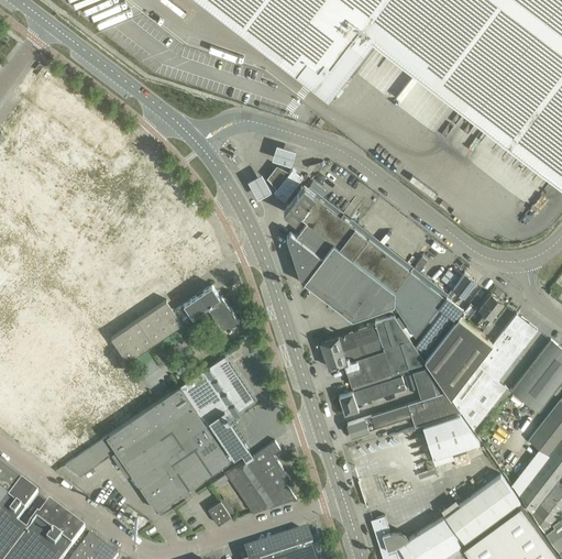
[(327,102),(363,56),(362,55),(373,41),(561,186),(561,0),(198,0),(293,73),(290,75),(327,102)]
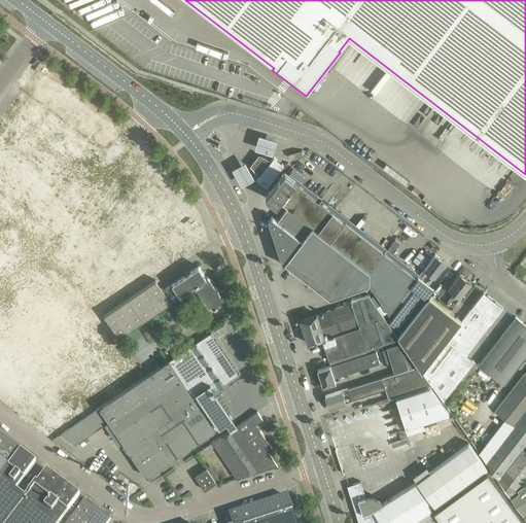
[(10,141),(0,154),(0,240),(13,250),(26,260),(39,270),(53,280),(66,290),(78,300),(92,310),(103,319),(198,253),(169,232),(176,222),(63,136),(63,137),(32,114),(11,142),(10,141)]
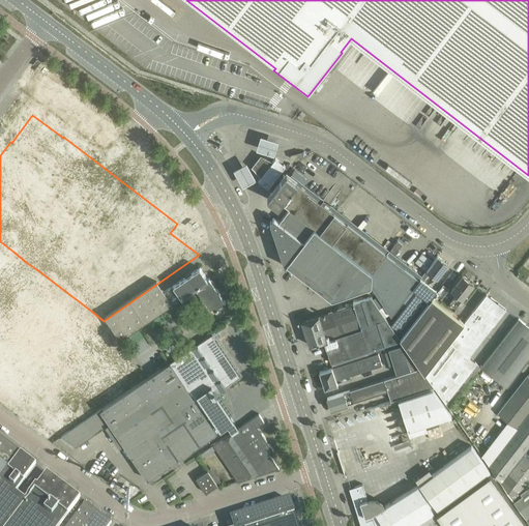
[(258,136),(254,149),(272,155),(276,141),(258,136)]
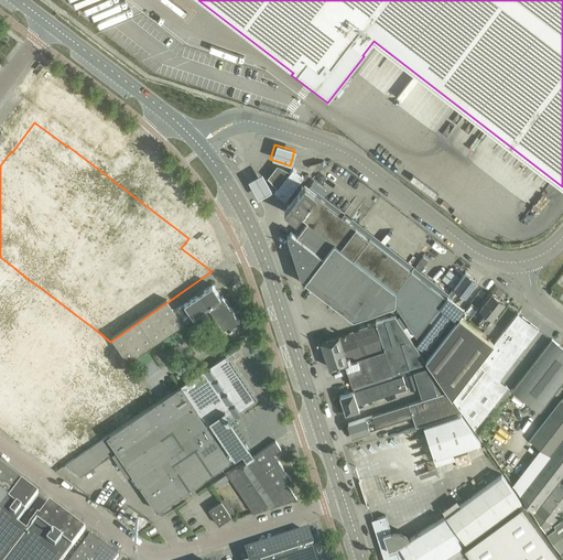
[(273,196),(284,204),(302,181),(292,172),(288,179),(278,171),(269,183),(278,190),(273,196)]
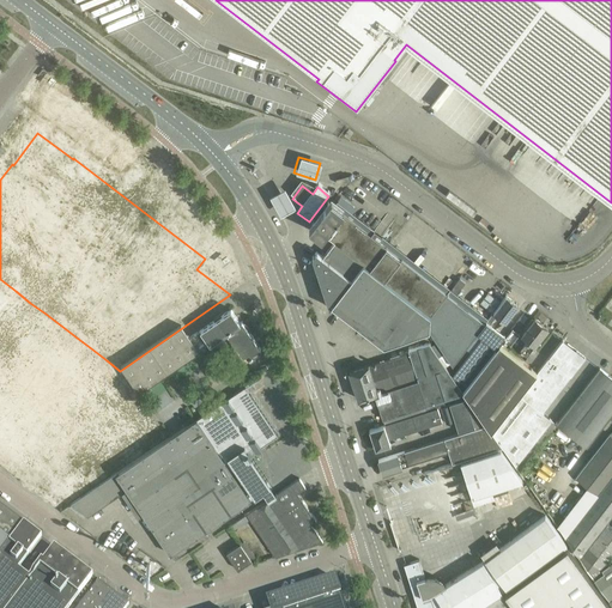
[(283,188),(268,196),(279,217),(294,208),(283,188)]
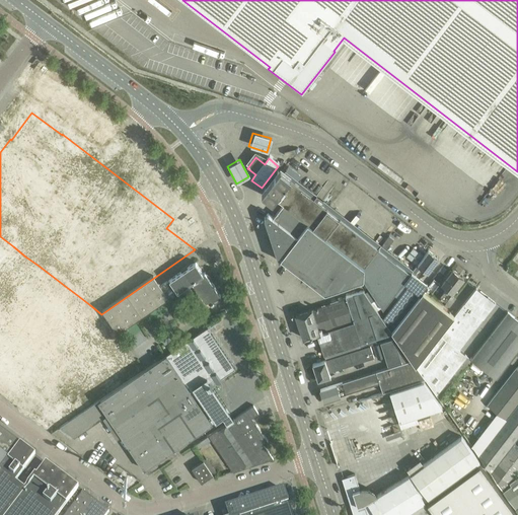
[(362,284),(382,312),(402,286),(410,277),(387,260),(288,184),(291,180),(280,172),(261,196),(272,204),(274,202),(282,209),(272,221),(267,217),(264,221),(278,265),(280,262),(324,296),(362,284)]
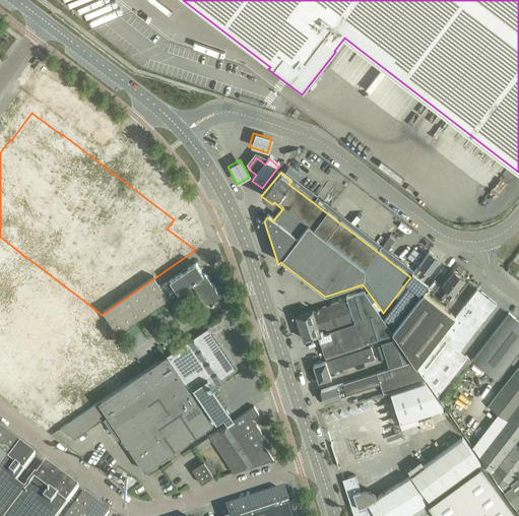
[(0,237),(0,263),(13,247),(0,237)]
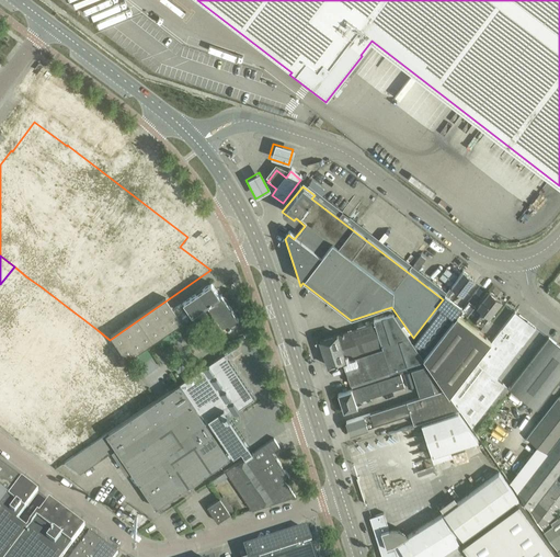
[(14,266),(0,284),(0,297),(8,304),(27,277),(14,266)]
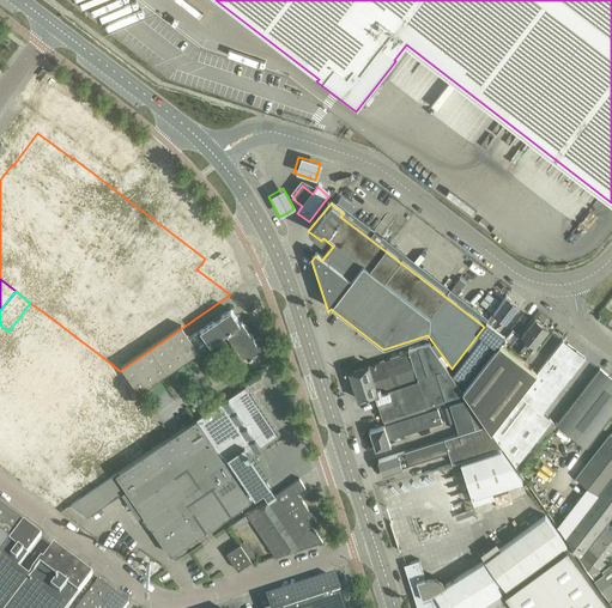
[(504,327),(517,310),(504,301),(492,316),(504,327)]
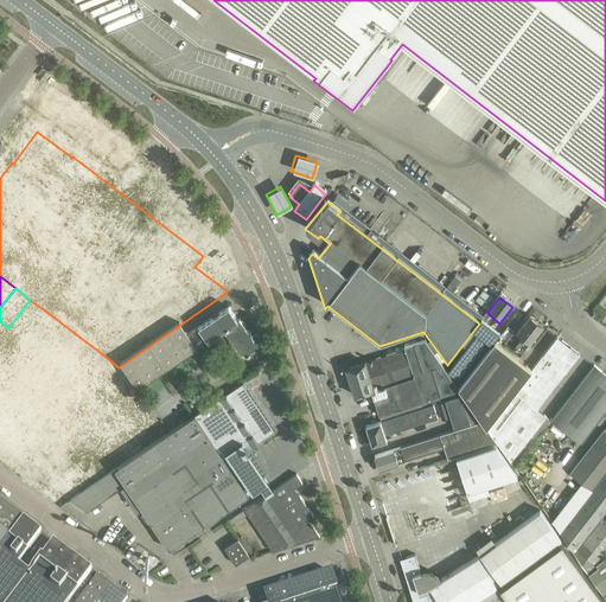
[(30,300),(8,328),(24,340),(45,311),(30,300)]
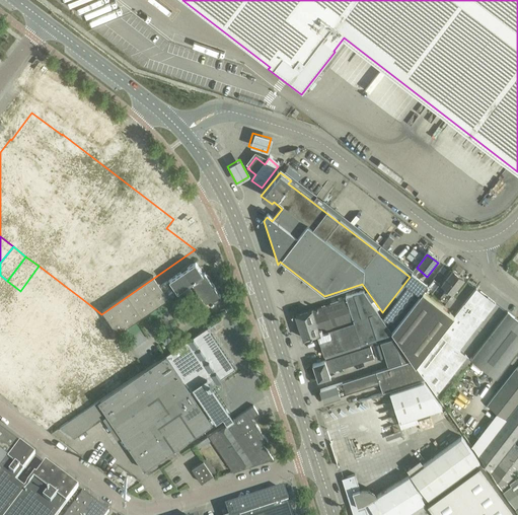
[(39,266),(20,291),(32,300),(52,276),(39,266)]
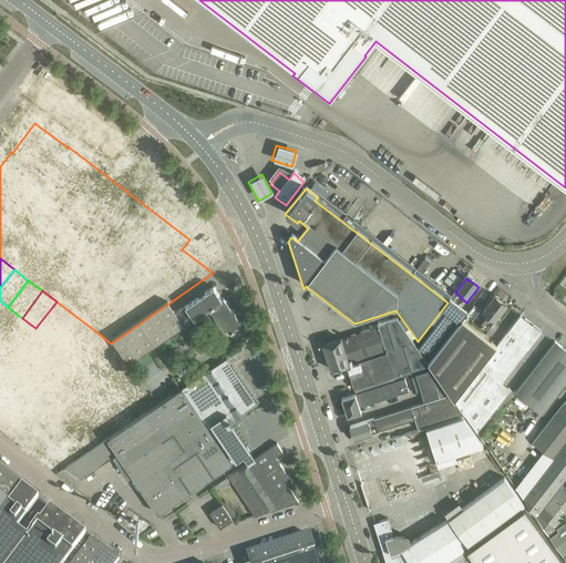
[(208,294),(174,317),(183,329),(196,321),(222,304),(220,304),(213,290),(208,294)]
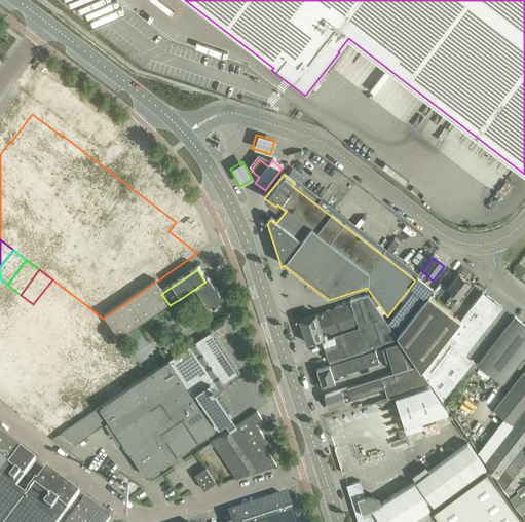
[(452,296),(444,306),(449,310),(457,300),(458,300),(470,286),(467,285),(464,283),(458,277),(456,278),(455,277),(453,282),(454,283),(447,292),(452,296)]
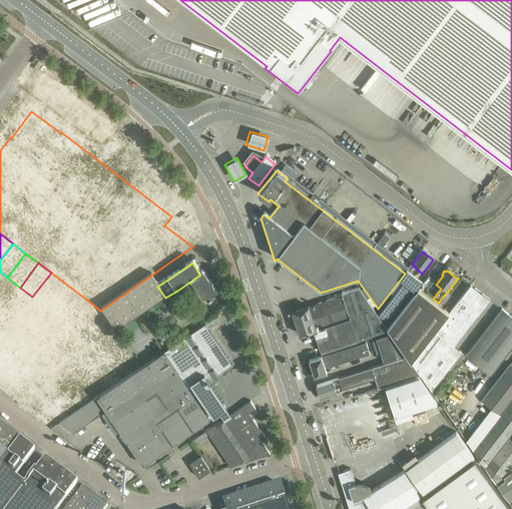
[(51,273),(32,297),(45,307),(64,283),(51,273)]
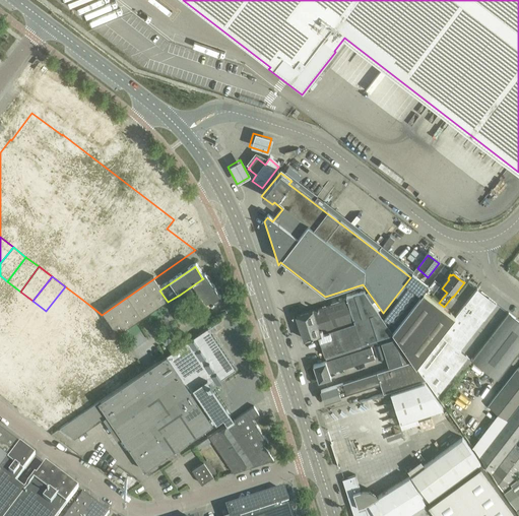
[(203,278),(180,295),(184,300),(195,293),(206,310),(210,307),(211,308),(213,306),(212,306),(220,301),(207,282),(205,278),(204,276),(202,278),(203,278)]
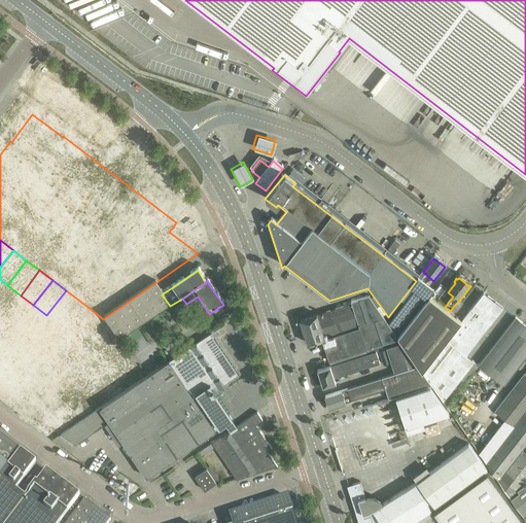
[(400,335),(428,300),(433,292),(417,280),(416,281),(409,290),(413,293),(388,325),(400,335)]
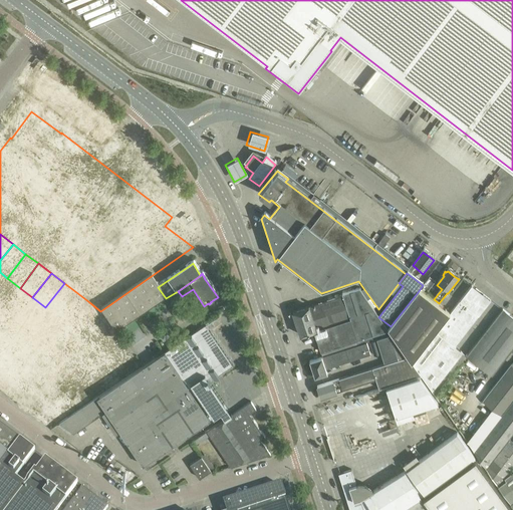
[(119,298),(101,311),(104,316),(115,332),(166,298),(158,287),(151,277),(119,298)]
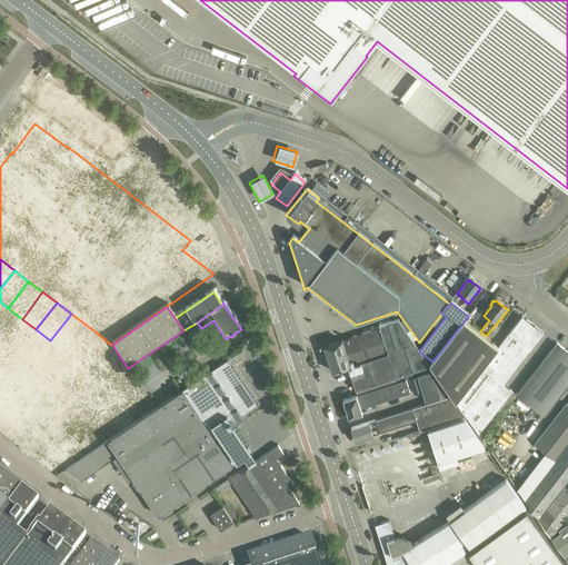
[(475,310),(465,323),(470,327),(471,325),(472,326),(481,315),(475,310)]
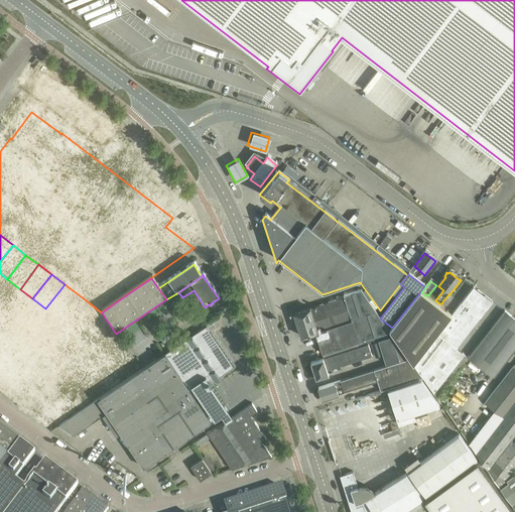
[(65,284),(45,308),(58,318),(77,293),(65,284)]
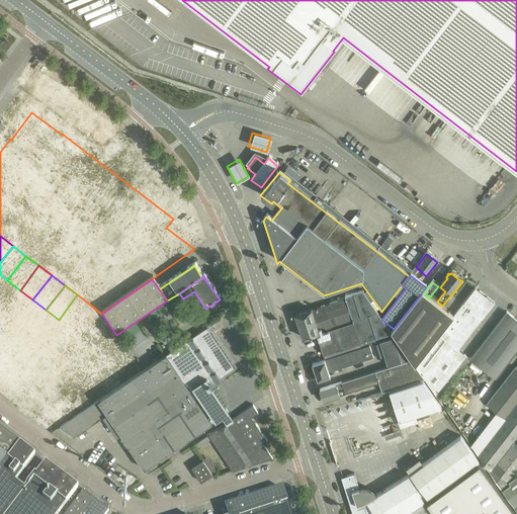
[(494,306),(475,291),(452,319),(438,339),(456,353),(494,306)]
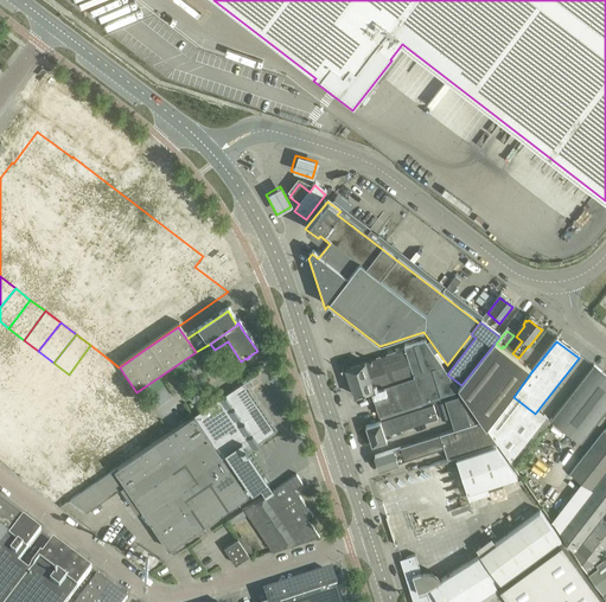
[(444,404),(461,398),(457,392),(423,344),(403,351),(403,353),(364,366),(345,372),(353,401),(370,395),(380,426),(431,409),(435,407),(444,404)]
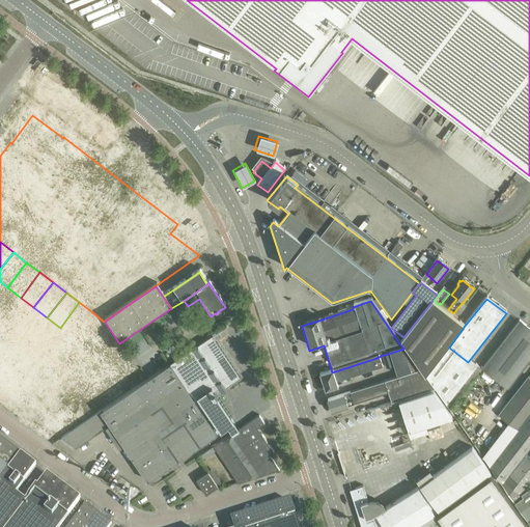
[(79,302),(60,328),(74,337),(92,312),(79,302)]
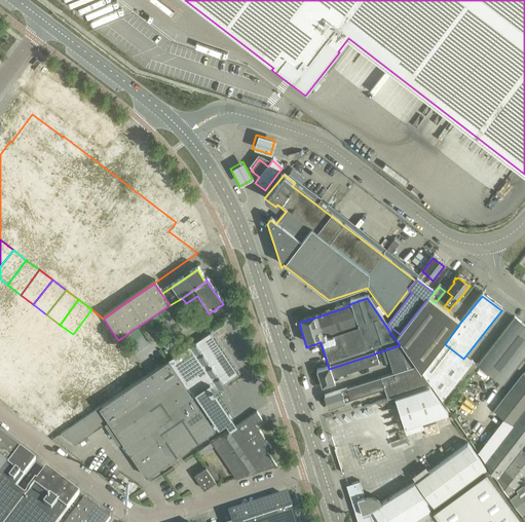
[(400,345),(416,369),(420,376),(445,344),(459,324),(427,299),(400,334),(396,340),(400,345)]
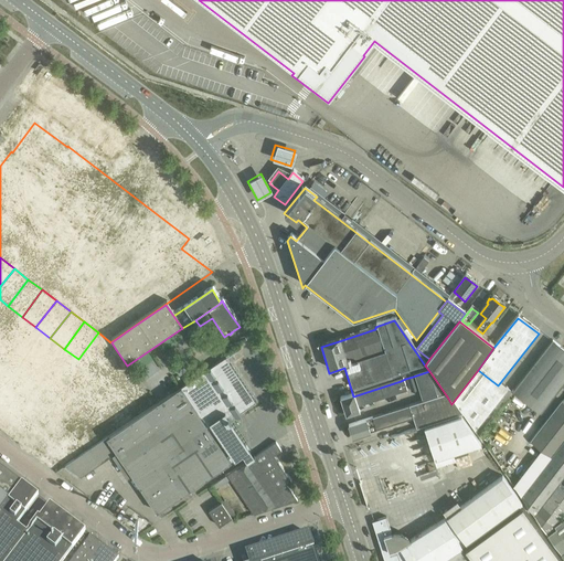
[(98,332),(78,359),(91,369),(110,342),(98,332)]
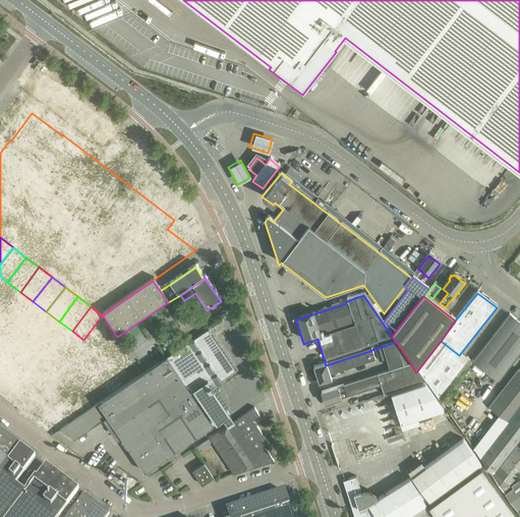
[(102,316),(83,340),(96,349),(111,330),(102,316)]
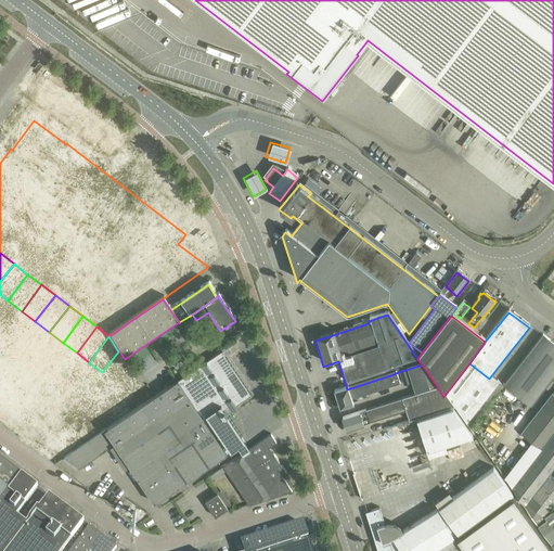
[(503,388),(530,409),(553,377),(553,347),(542,337),(503,388)]
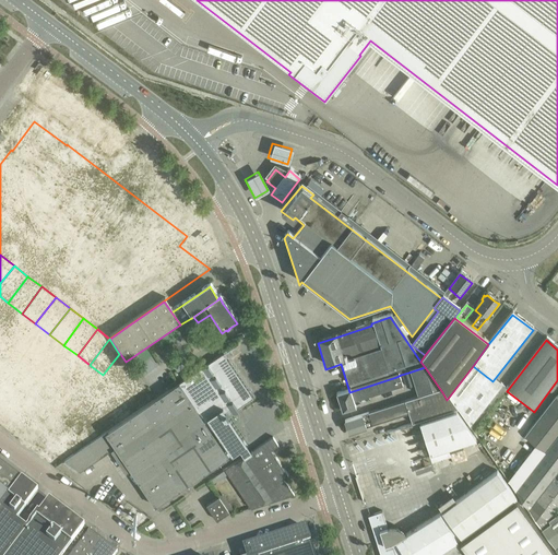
[(119,354),(103,375),(117,386),(130,369),(119,354)]
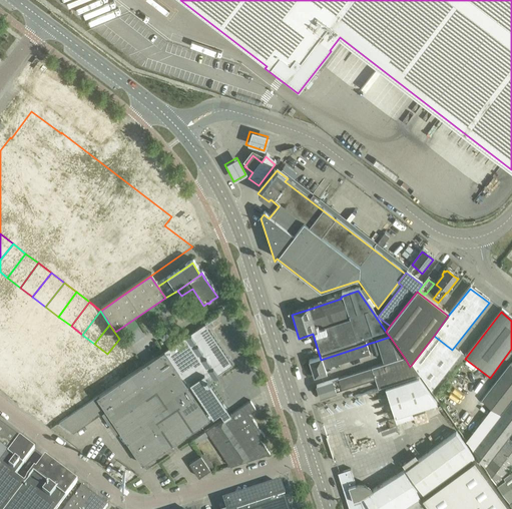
[(94,402),(58,426),(72,437),(101,417),(105,415),(119,434),(141,468),(219,415),(223,422),(229,418),(230,417),(225,411),(207,384),(231,369),(203,328),(141,370),(94,402)]
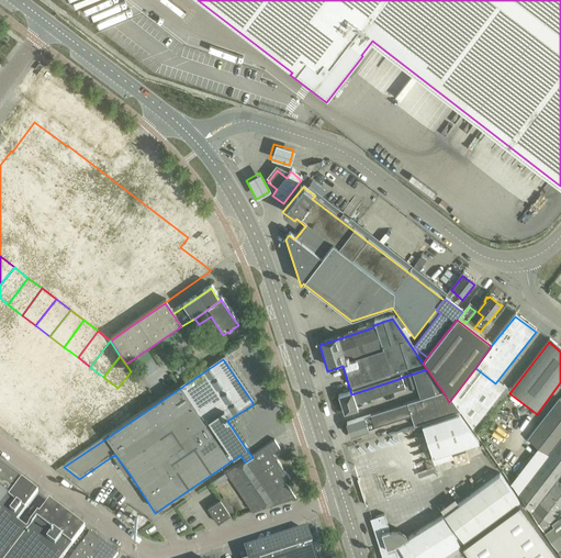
[(4,363),(0,368),(0,401),(7,392),(20,375),(4,363)]
